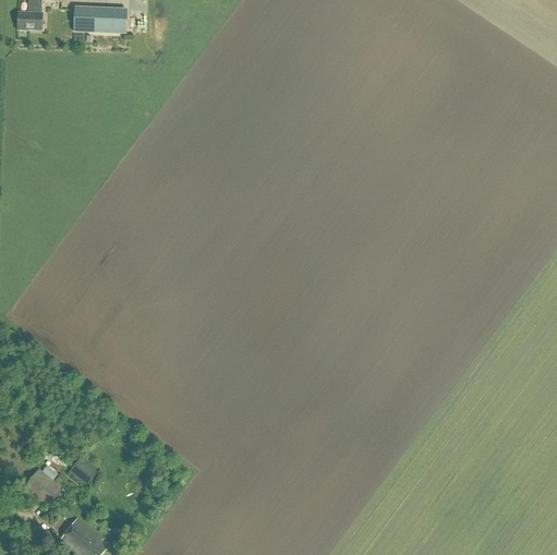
[(29,0),(29,10),(16,10),(16,26),(40,27),(41,11),(40,10),(41,0),(29,0)]
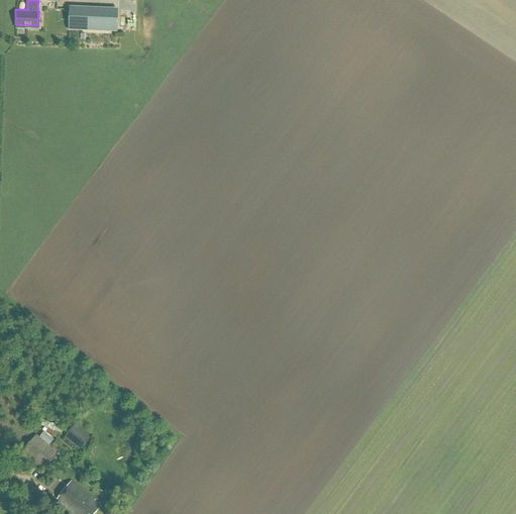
[(117,7),(69,4),(68,28),(116,30),(117,7)]
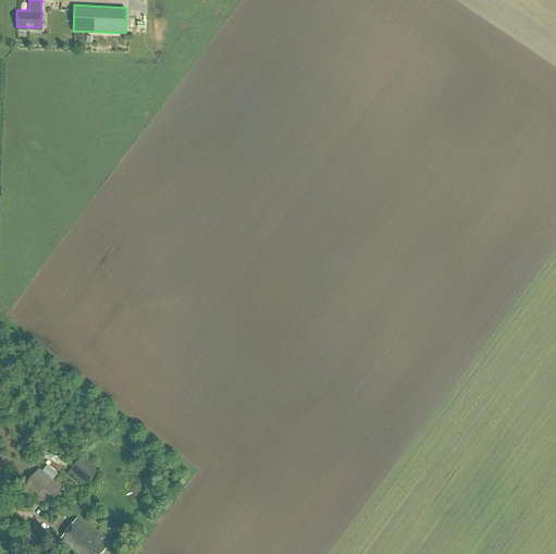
[(98,469),(81,454),(68,469),(85,483),(98,469)]
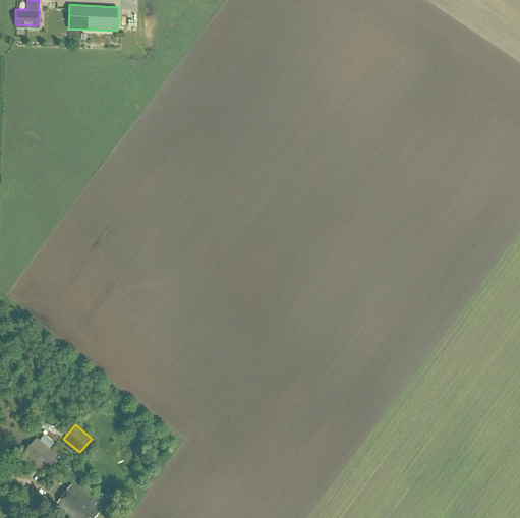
[(36,436),(20,455),(43,472),(58,453),(36,436)]
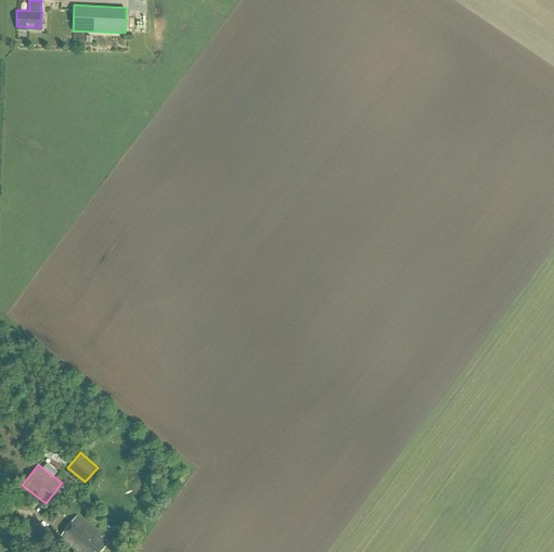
[(76,514),(59,536),(78,551),(101,551),(110,541),(106,539),(105,540),(100,537),(102,535),(76,514)]
